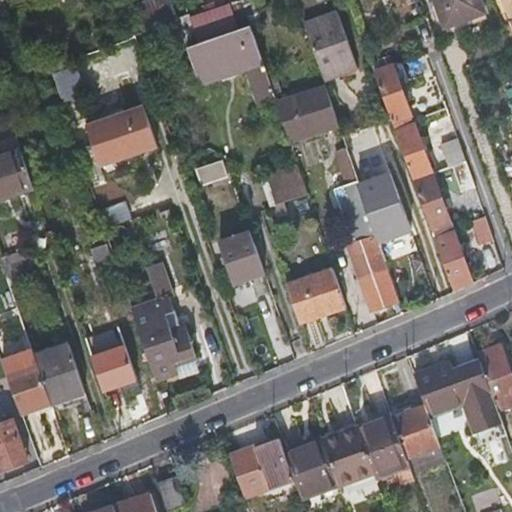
[(178,20),(171,0),(155,0),(136,7),(144,31),(178,20)]
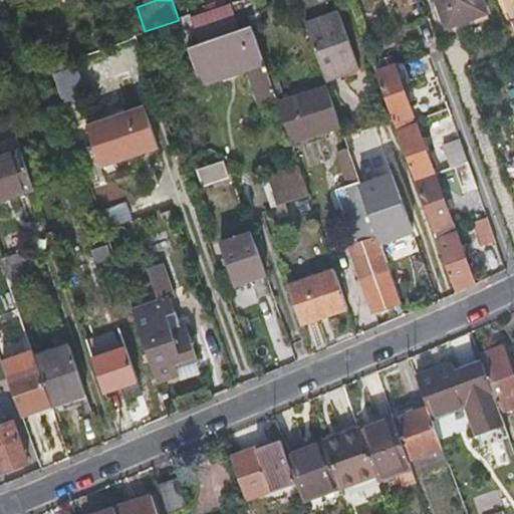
[(486,15),(480,0),(435,0),(446,28),(486,15)]
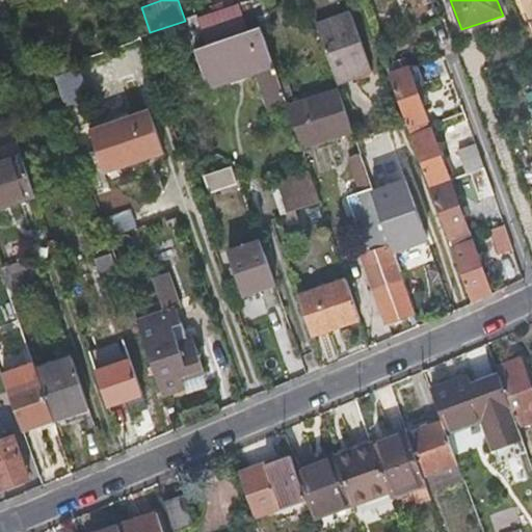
[(520,0),(512,0),(517,10),(523,8),(520,0)]
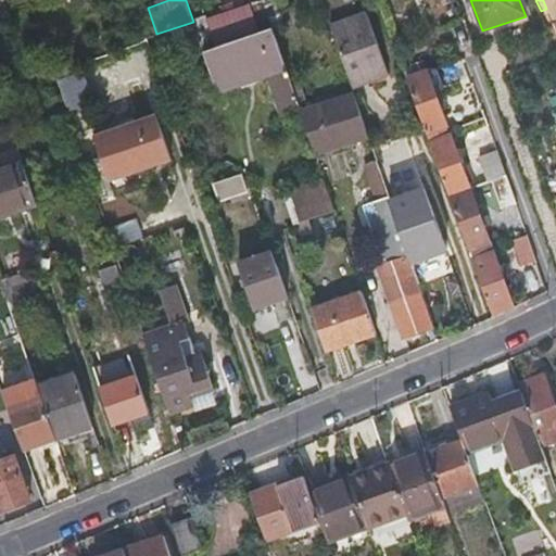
[(555,0),(543,0),(546,9),(551,19),(555,15),(555,0)]
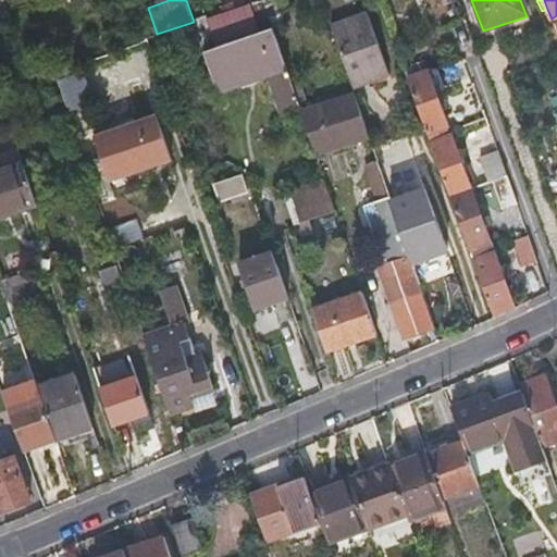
[(264,2),(250,8),(259,29),(272,25),(264,2)]
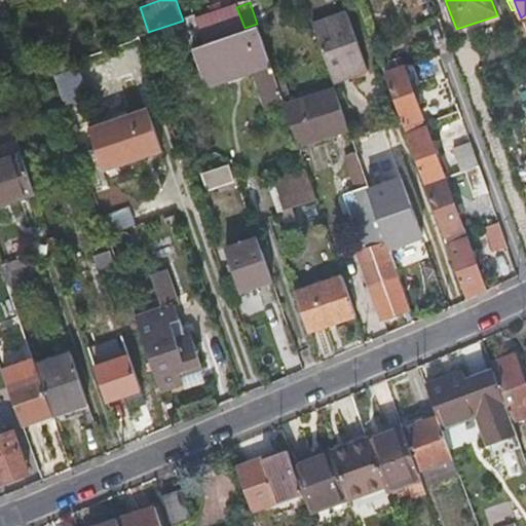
[(195,23),(204,43),(245,28),(236,7),(236,5),(195,19),(195,23)]
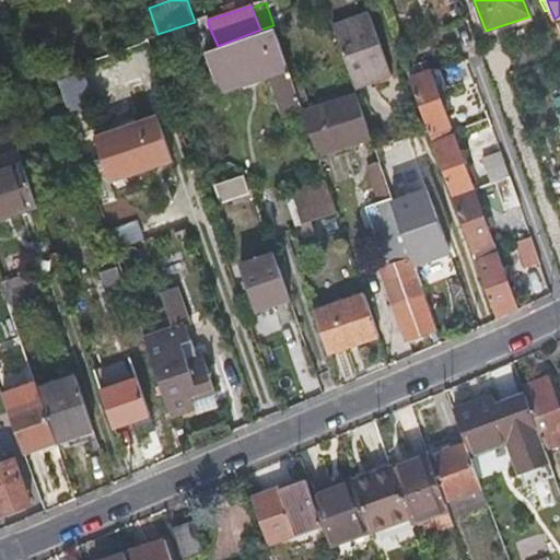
[(368,9),(331,22),(353,84),(391,70),(368,9)]
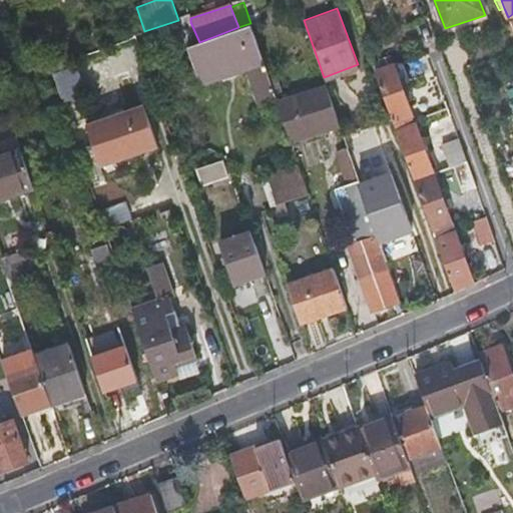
[(190,22),(180,25),(187,46),(199,42),(190,22)]
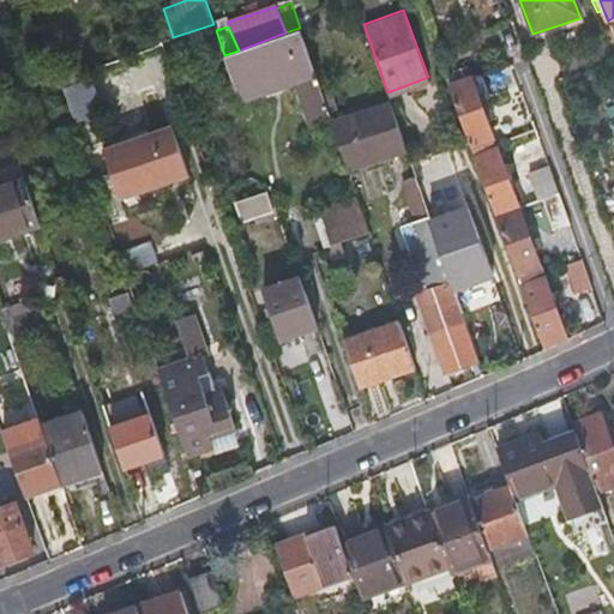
[(224,55),(240,100),(263,91),(260,83),(293,72),(295,80),(311,127),(332,120),(300,28),(286,32),(239,50),(224,55)]
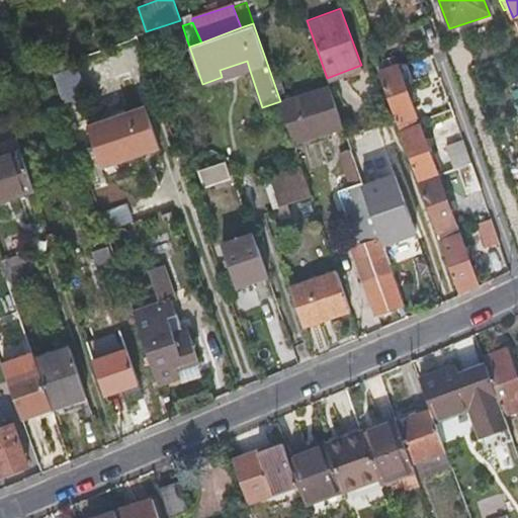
[(220,70),(222,77),(249,68),(247,61),(220,70)]
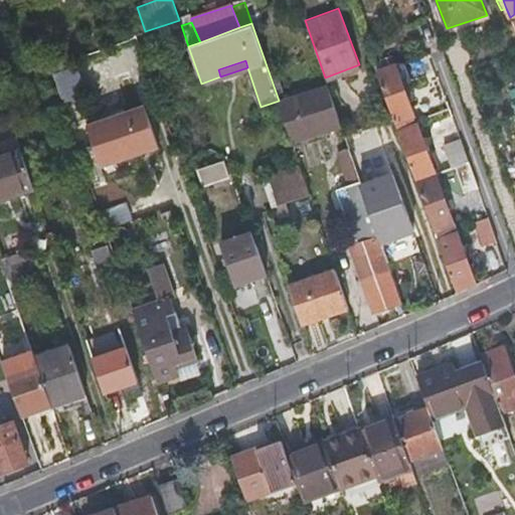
[(401,62),(376,71),(394,118),(397,127),(413,120),(399,81),(407,78),(401,62)]
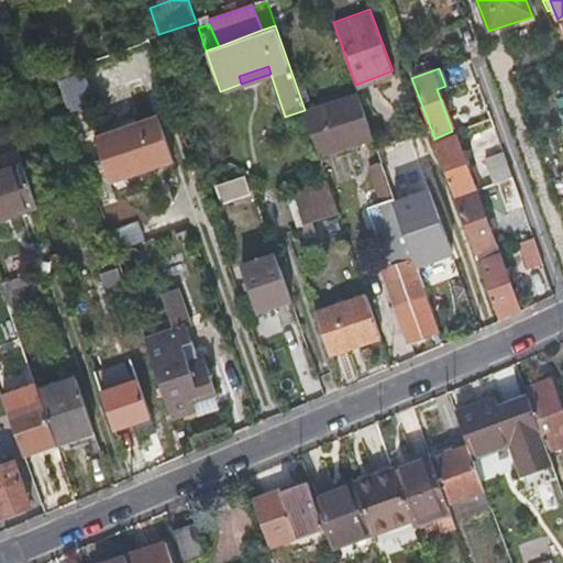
[(375,141),(357,92),(305,111),(321,161),(375,141)]
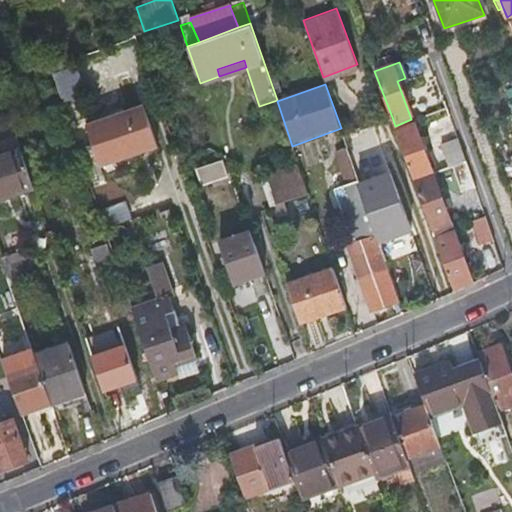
[(144,105),(124,112),(130,128),(137,152),(159,144),(144,105)]
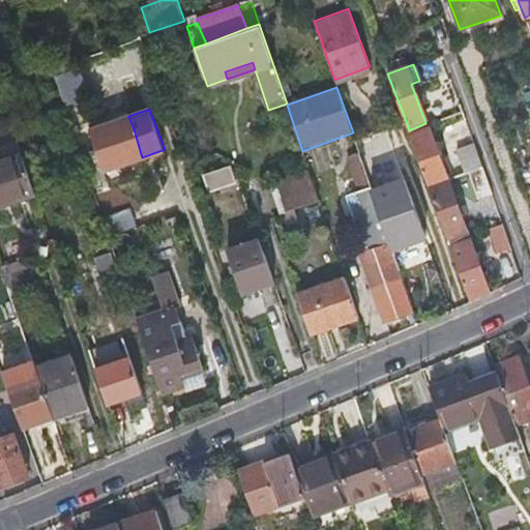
[(135,133),(128,116),(91,129),(106,170),(142,157),(135,133)]
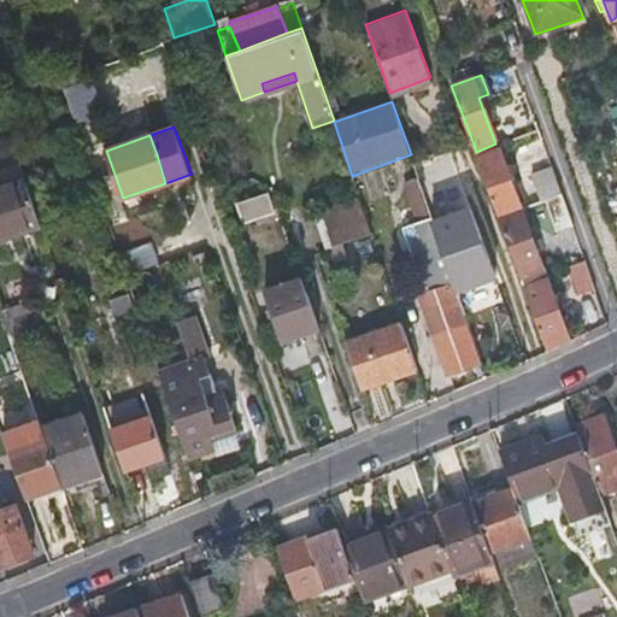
[(495,144),(476,152),(499,216),(519,209),(495,144)]
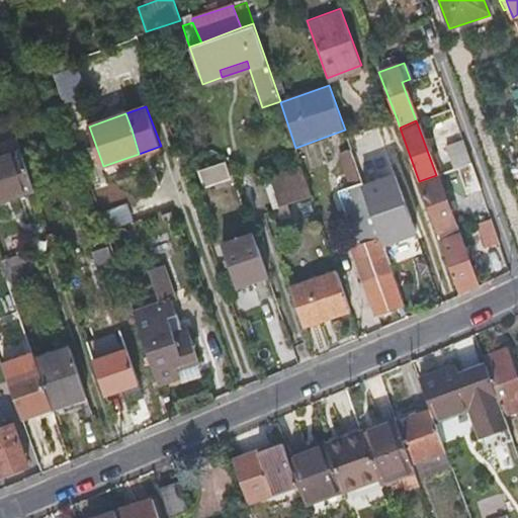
[(363,181),(351,147),(343,151),(354,185),(358,183),(363,181)]
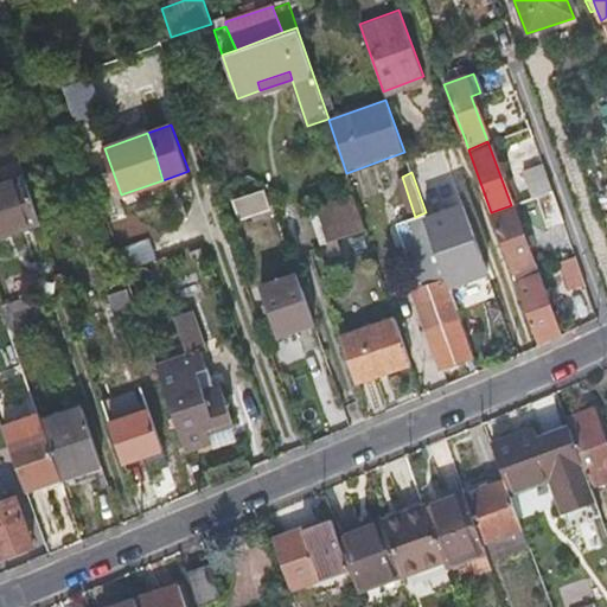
[(523,180),(529,198),(532,197),(551,191),(545,174),(523,180)]
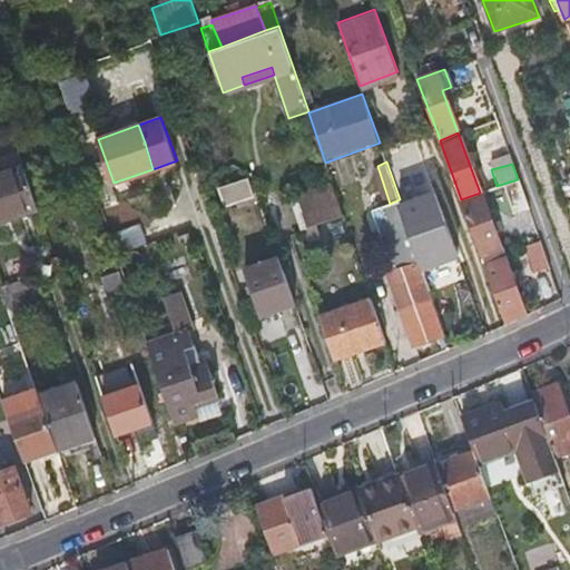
[(0,219),(37,208),(21,165),(0,173),(0,219)]
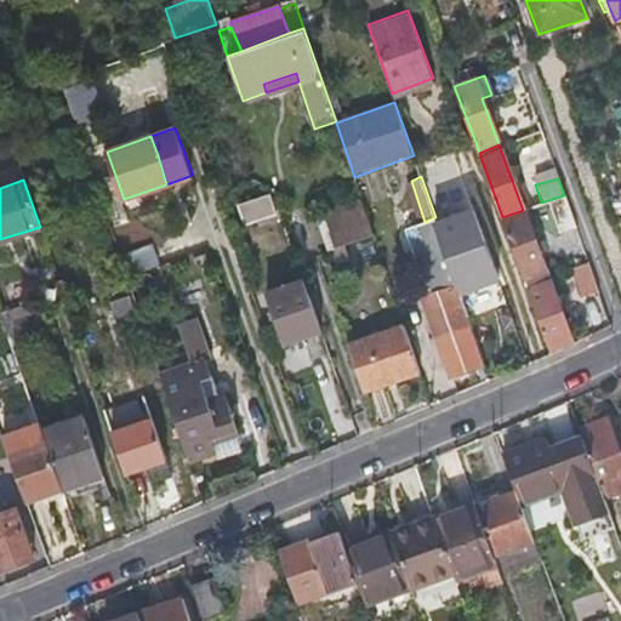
[(273,212),(267,194),(235,205),(243,223),(273,212)]
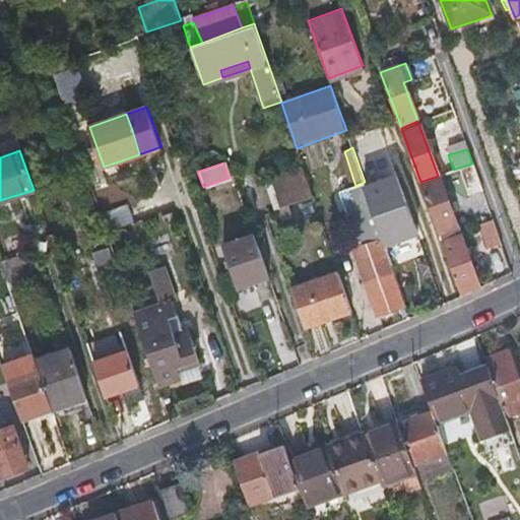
[(472,164),(456,169),(466,195),(482,189),(472,164)]
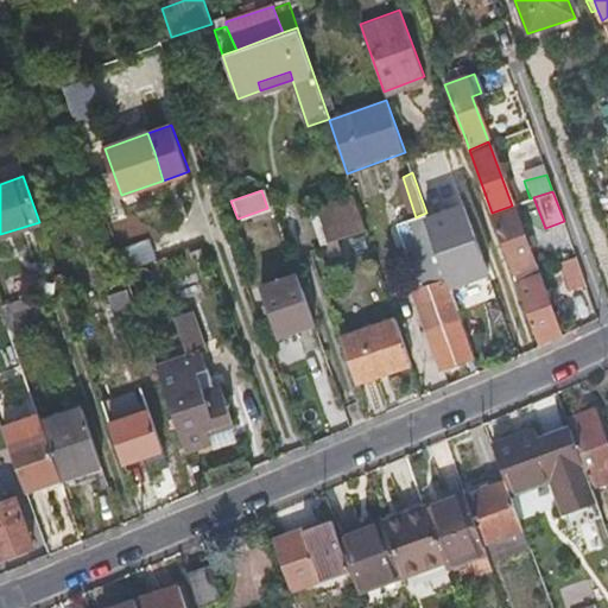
[(328,244),(367,228),(356,198),(316,214),(328,244)]
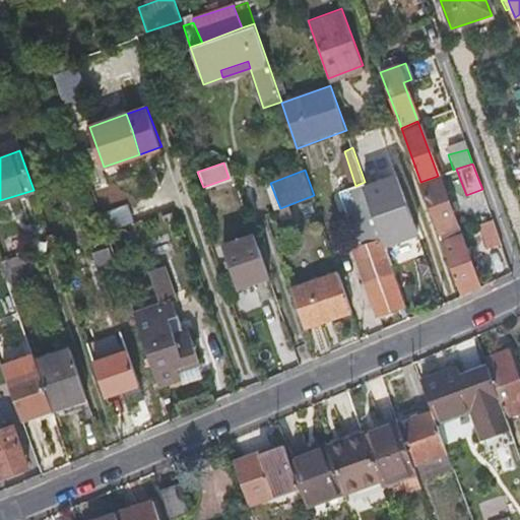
[(438,176),(420,182),(442,237),(458,231),(438,176)]
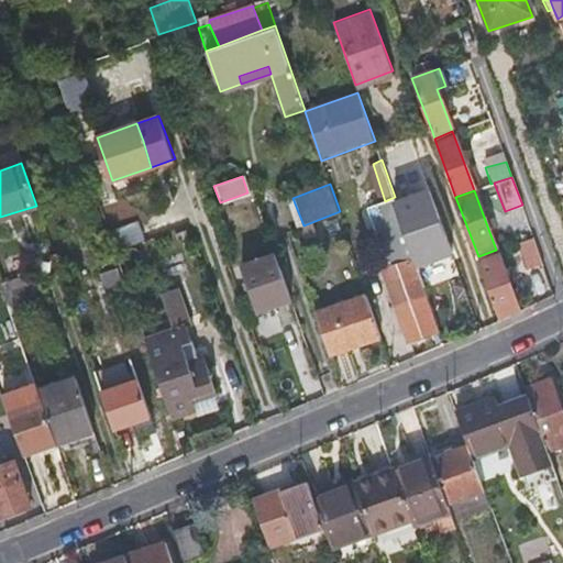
[(397,205),(418,263),(451,251),(429,192),(397,205)]
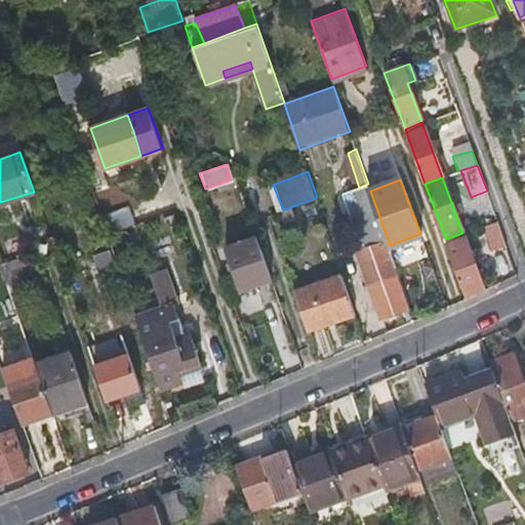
[(363,186),(359,188),(352,191),(370,242),(382,239),(363,186)]
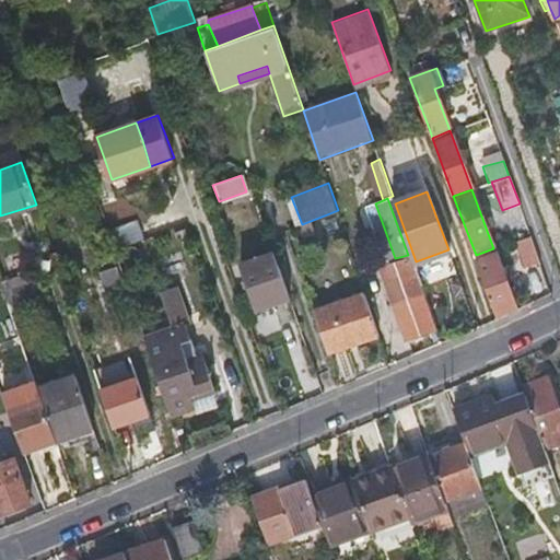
[(243,210),(228,216),(233,233),(248,228),(243,210)]
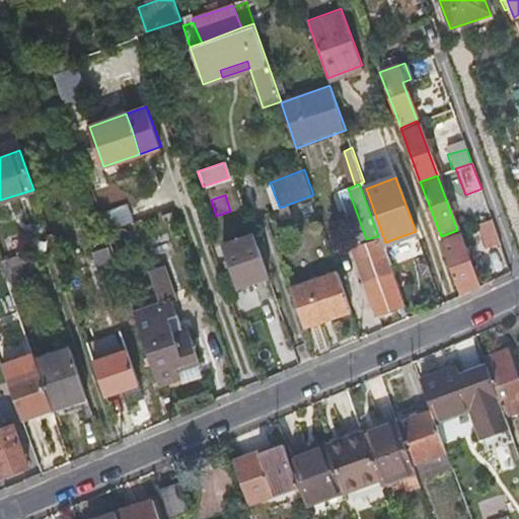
[(128,204),(103,212),(109,228),(134,220),(128,204)]
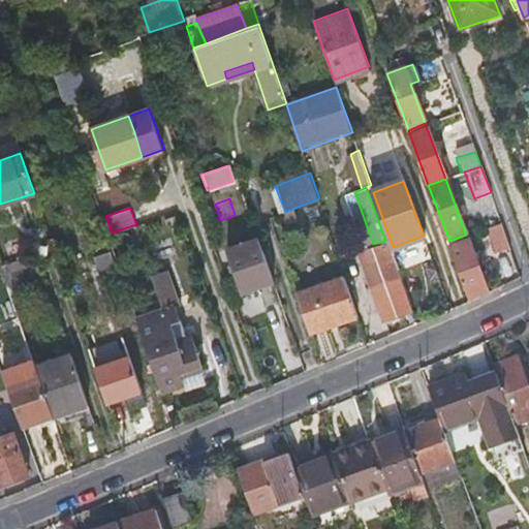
[(501,222),(487,227),(495,251),(510,246),(501,222)]
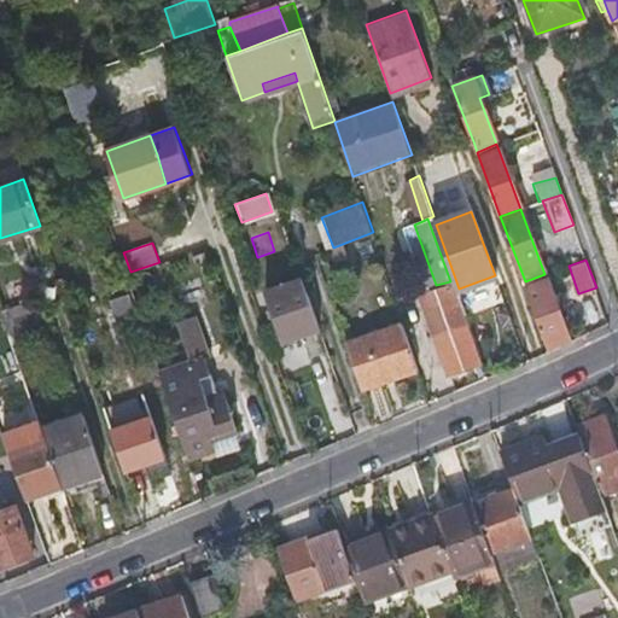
[(525,281),(549,345),(569,337),(544,274),(525,281)]
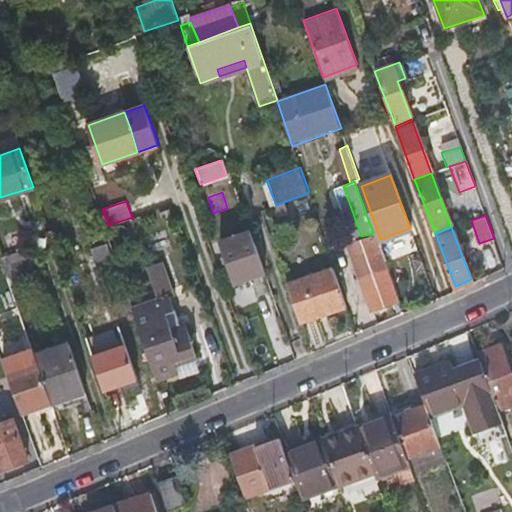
[(236,282),(265,271),(250,229),(221,239),(236,282)]
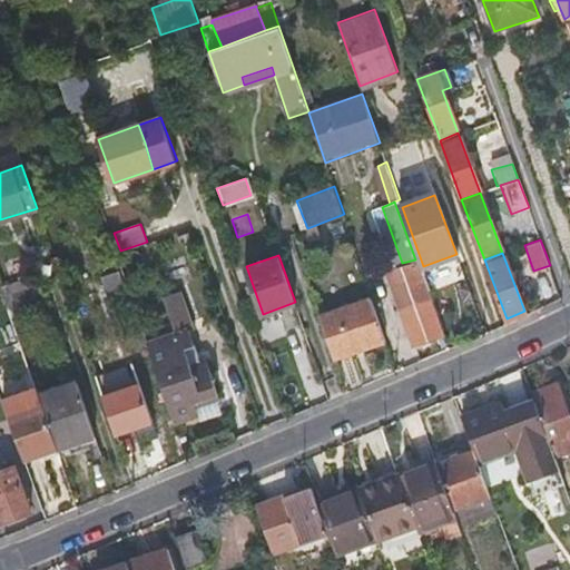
[(126,290),(119,272),(102,278),(109,296),(126,290)]
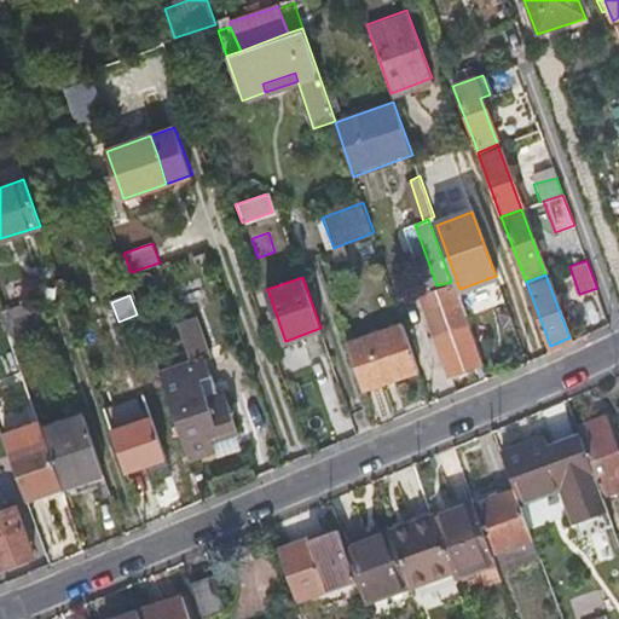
[(429,312),(438,335),(468,325),(460,301),(429,312)]
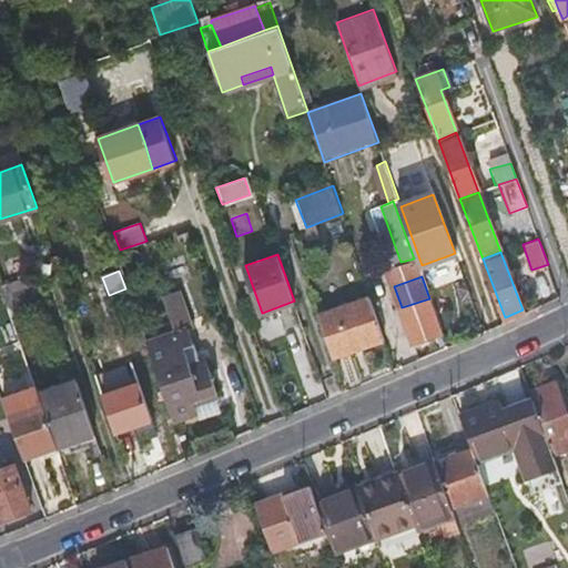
[(318,313),(333,356),(385,338),(371,296),(318,313)]
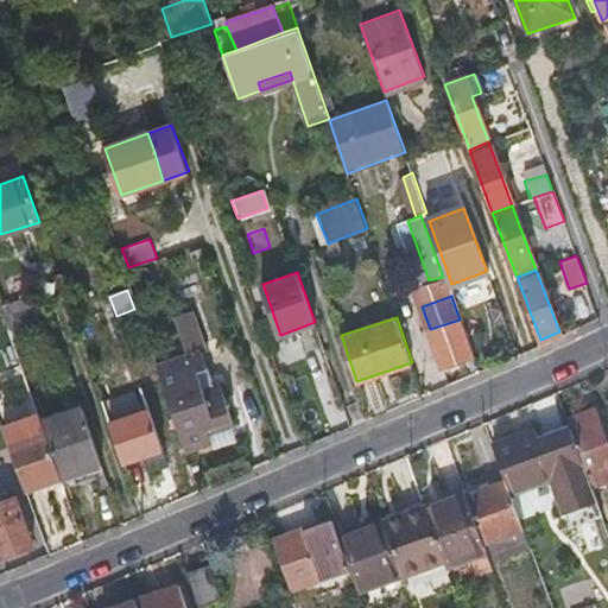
[(195,320),(146,336),(169,401),(184,447),(236,429),(221,385),(208,388),(195,350),(204,348),(195,320)]
